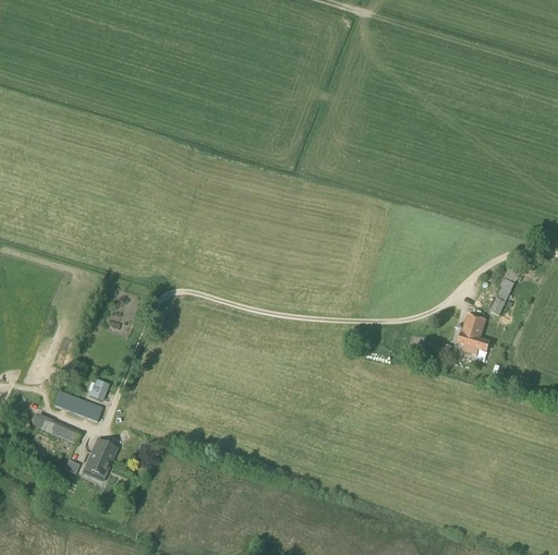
[(522,266),(510,260),(494,302),(502,305),(522,266)]
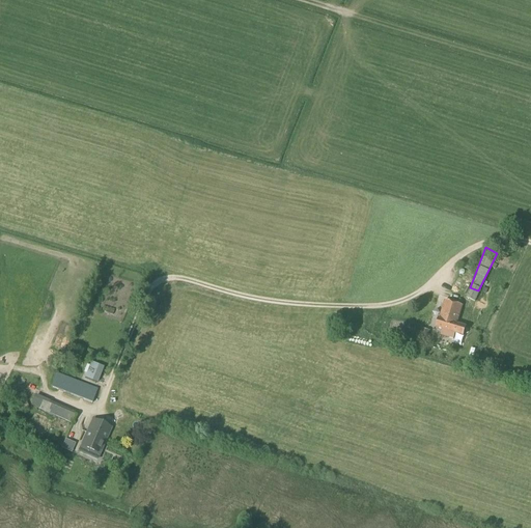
[(466,297),(474,301),(478,290),(470,287),(466,297)]
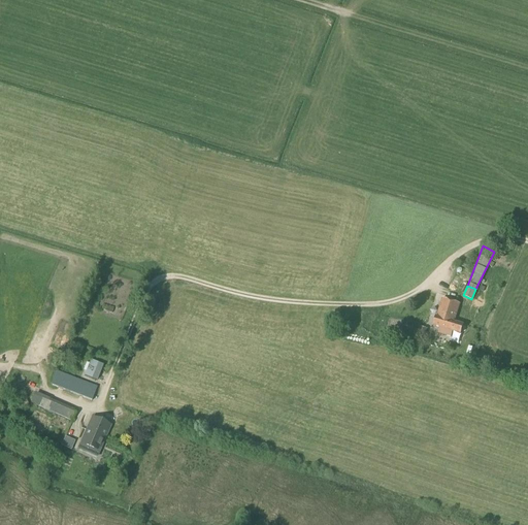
[(433,323),(460,331),(462,323),(453,320),(459,302),(441,297),(436,315),(435,315),(433,323)]
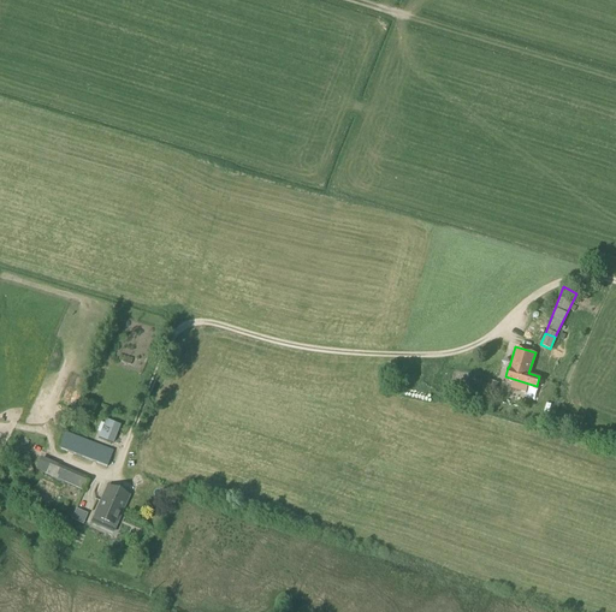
[(487,388),(496,391),(498,381),(490,379),(487,388)]
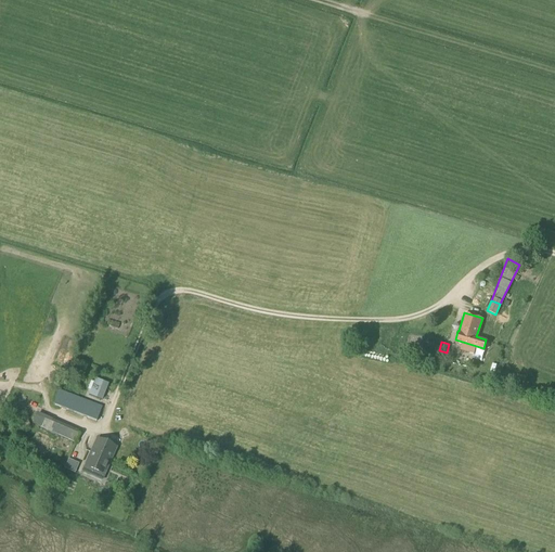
[(107,382),(94,377),(89,393),(101,398),(107,382)]
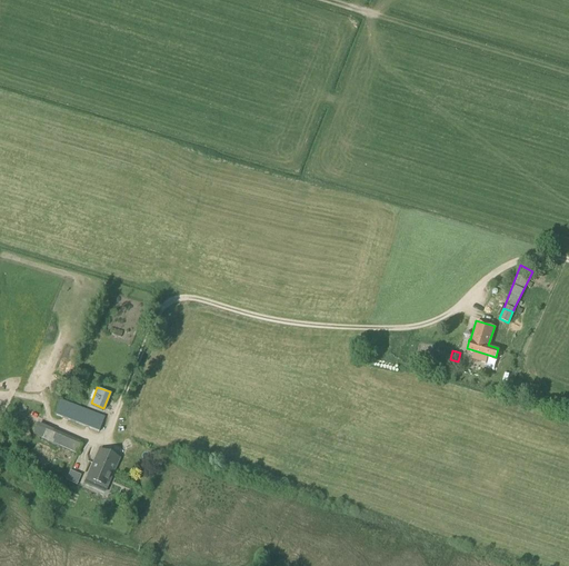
[(60,398),(55,413),(99,429),(103,415),(60,398)]
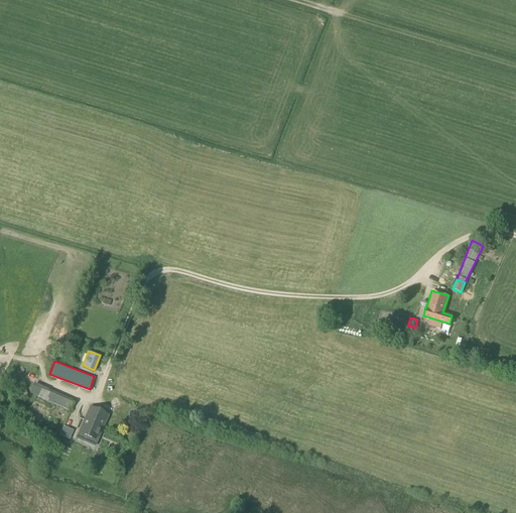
[(23,373),(26,366),(18,363),(15,370),(23,373)]
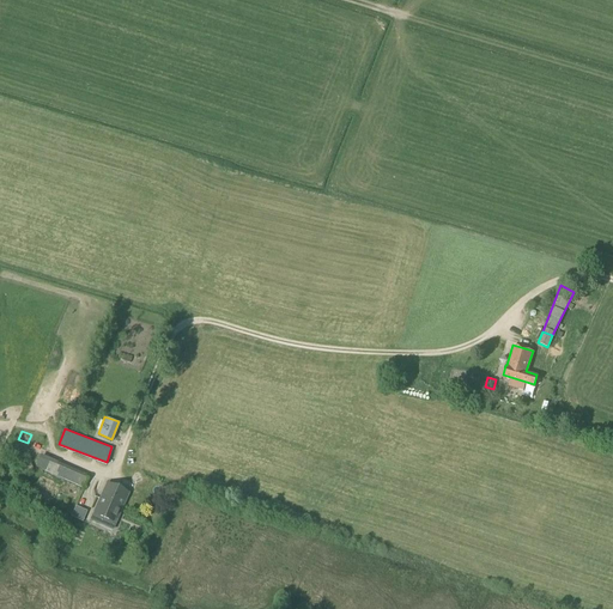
[(25,455),(8,468),(12,474),(30,461),(25,455)]
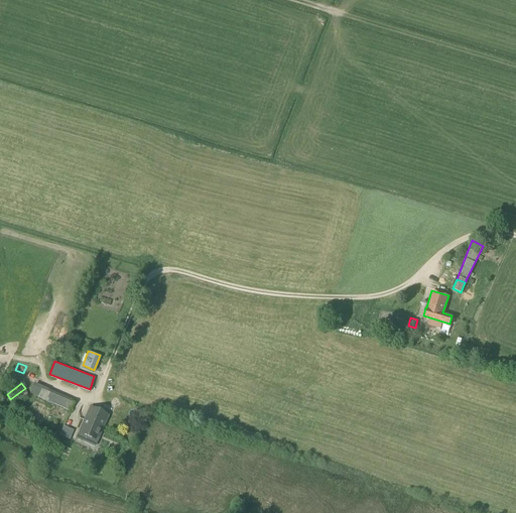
[(67,409),(72,398),(38,384),(33,394),(67,409)]
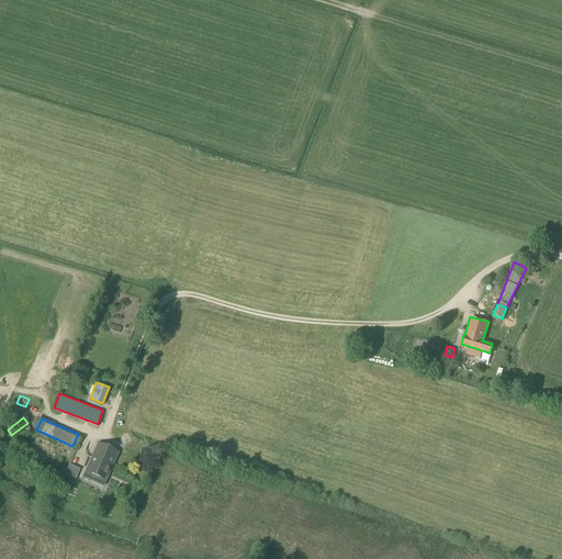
[(117,450),(98,442),(86,470),(105,479),(117,450)]
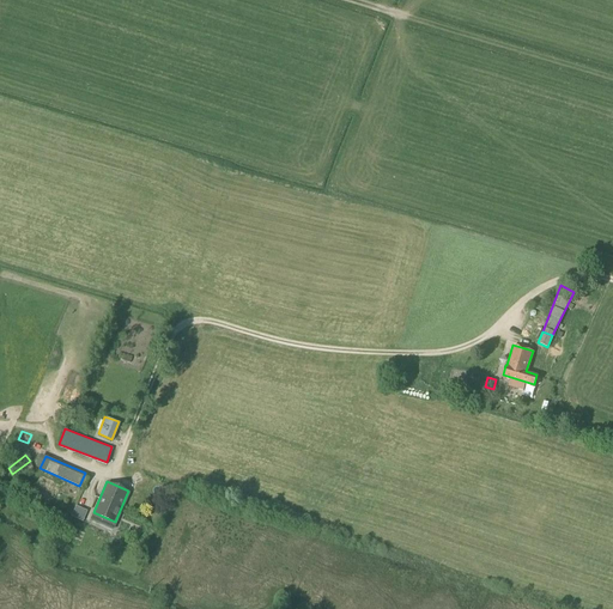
[(73,511),(84,516),(86,509),(76,505),(73,511)]
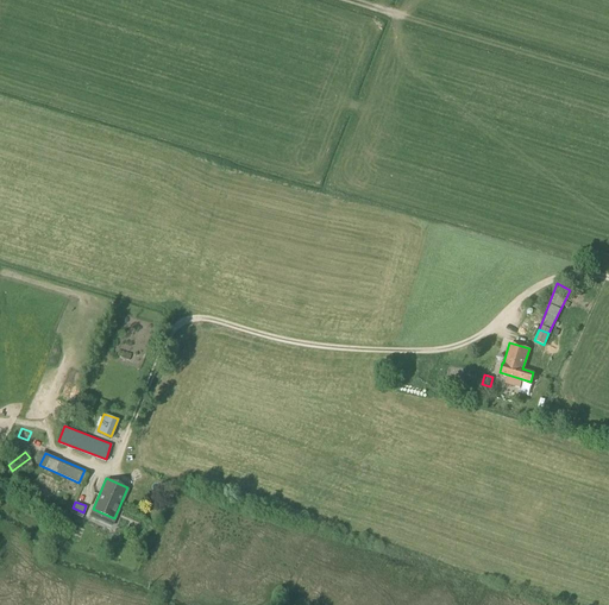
[(56,514),(58,521),(66,517),(62,510),(56,514)]
